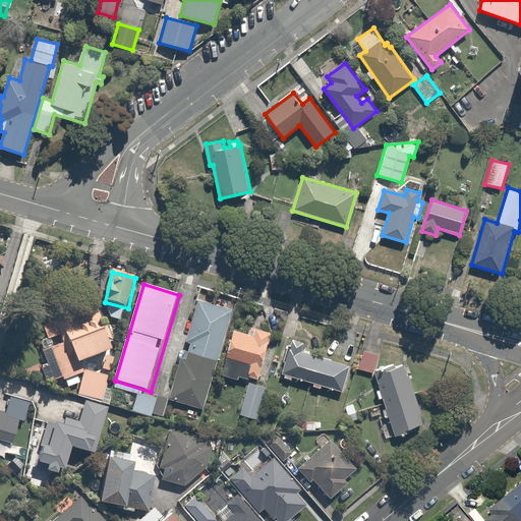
[(236,308),(201,298),(189,345),(193,346),(189,359),(186,358),(175,399),(209,408),(236,308)]
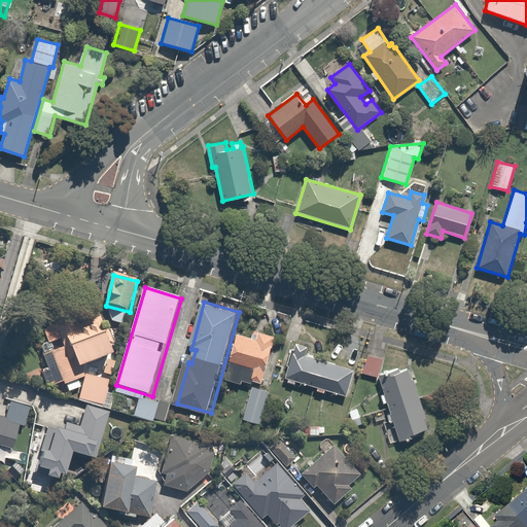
[(108,332),(56,353),(65,378),(118,357),(108,332)]
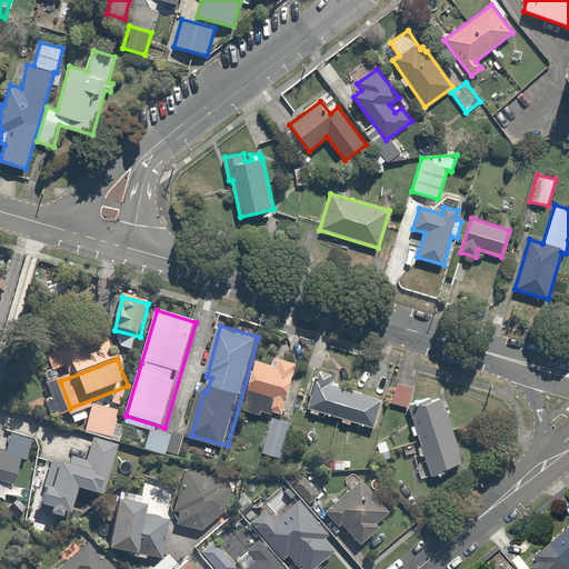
[(298,370),(260,361),(253,393),(269,398),(267,410),(288,416),(298,370)]
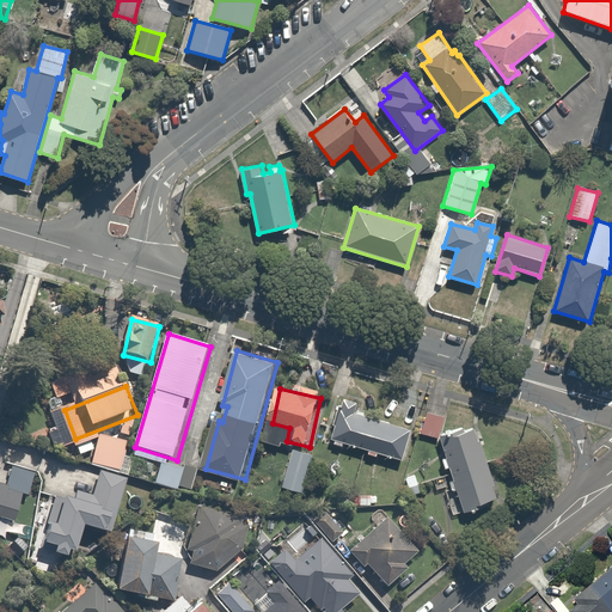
[(366,404),(346,399),(334,442),(410,464),(418,435),(362,420),(366,404)]
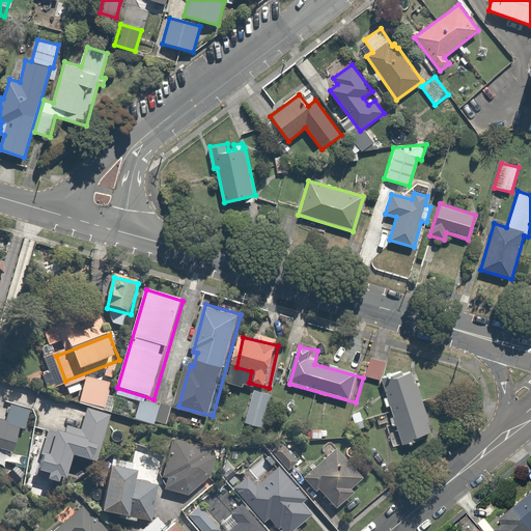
[(387,364),(370,360),(366,376),(382,381),(387,364)]
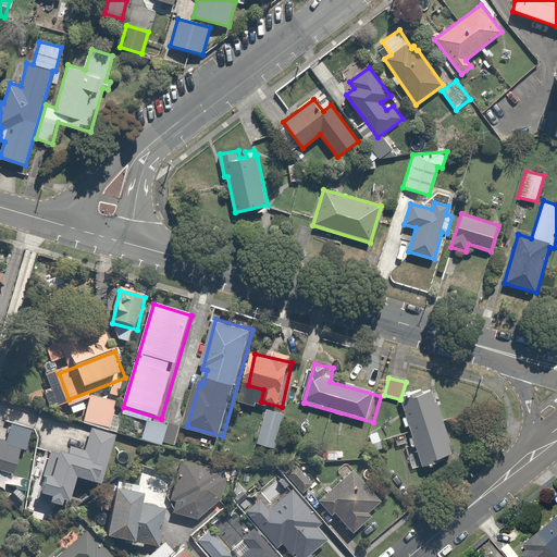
[(436,390),(404,400),(425,465),(458,454),(436,390)]
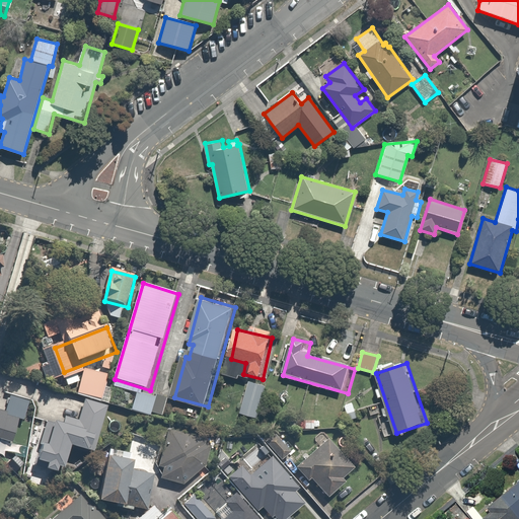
[(108,376),(88,370),(80,395),(100,402),(108,376)]
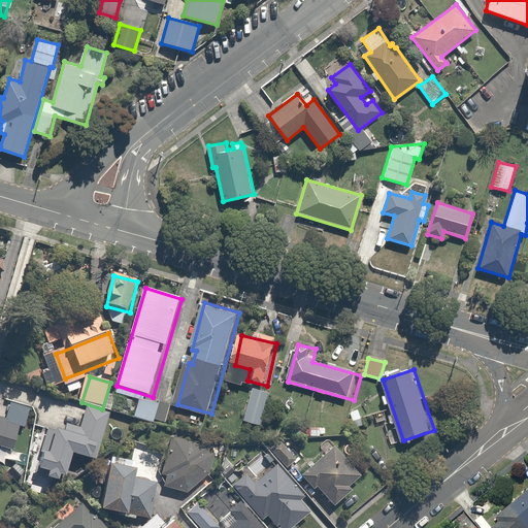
[(273,395),(253,390),(243,422),(264,427),(273,395)]
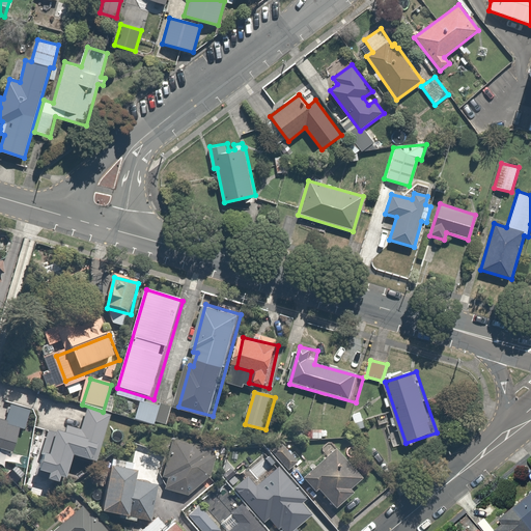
[(173,412),(139,401),(134,418),(168,428),(173,412)]
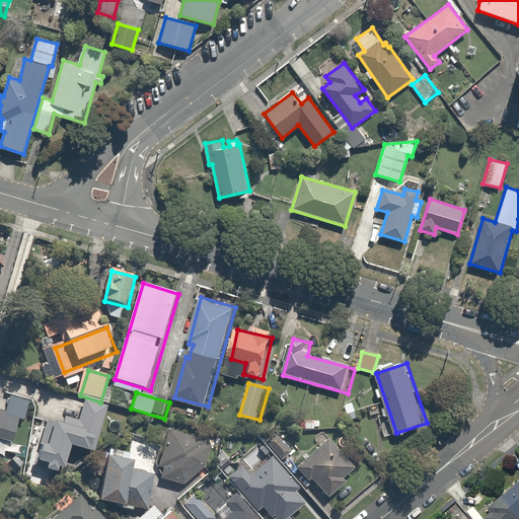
[(35,456),(32,465),(56,472),(58,467),(63,468),(69,446),(86,451),(87,450),(93,452),(107,406),(84,399),(78,421),(65,416),(63,424),(54,422),(53,423),(47,421),(40,444),(42,445),(38,456),(35,456)]
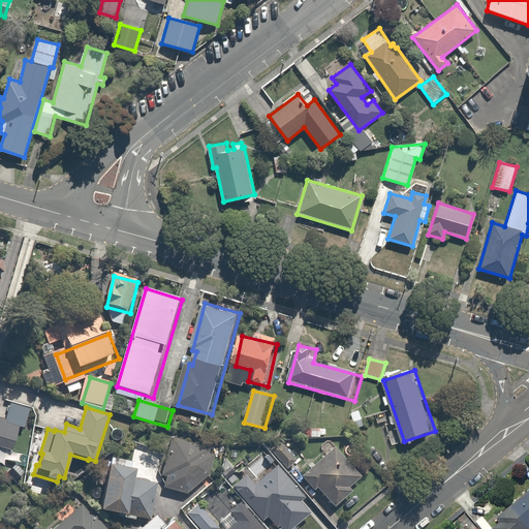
[(0,447),(11,452),(19,427),(6,424),(6,421),(0,417),(0,447)]
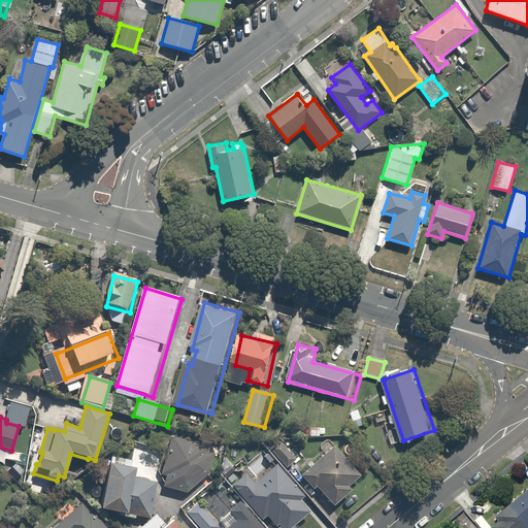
[(206,443),(165,434),(156,474),(165,476),(162,489),(183,493),(184,487),(194,489),(197,477),(213,482),(219,457),(204,454),(206,443)]
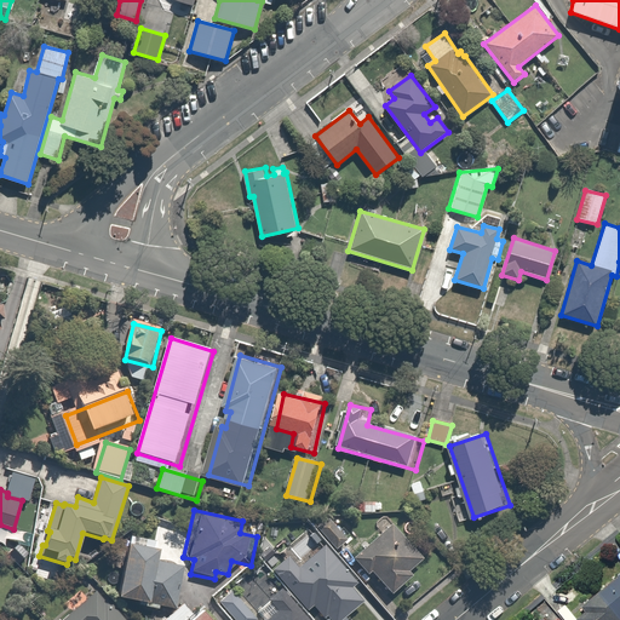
[(329,516),(319,526),(337,549),(348,539),(329,516)]
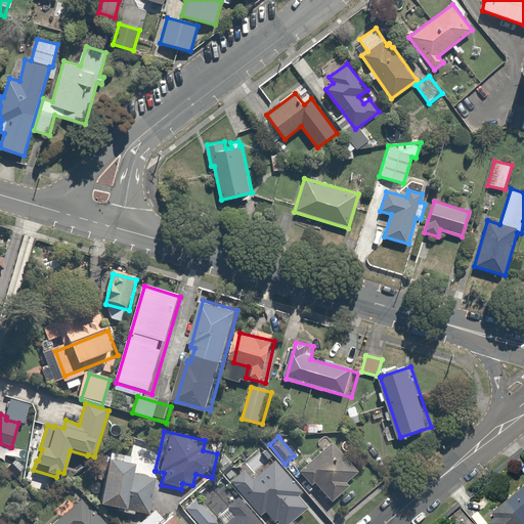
[(335,443),(298,471),(313,491),(317,487),(331,506),(352,490),(348,484),(358,476),(335,443)]
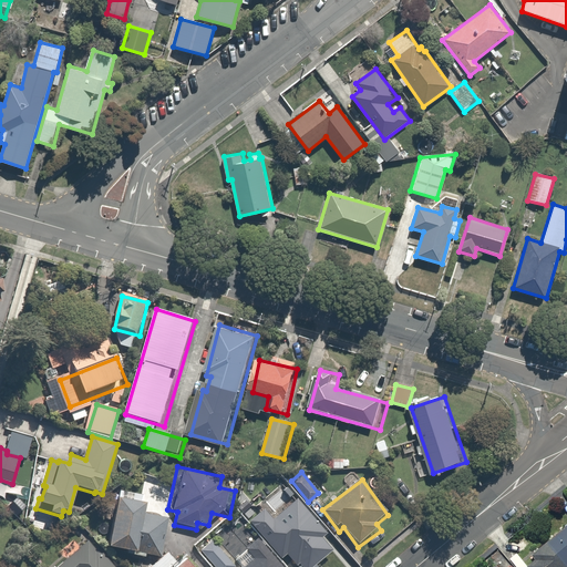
[(123,484),(113,550),(144,555),(145,553),(164,555),(169,518),(152,516),(153,507),(145,506),(147,487),(123,484)]
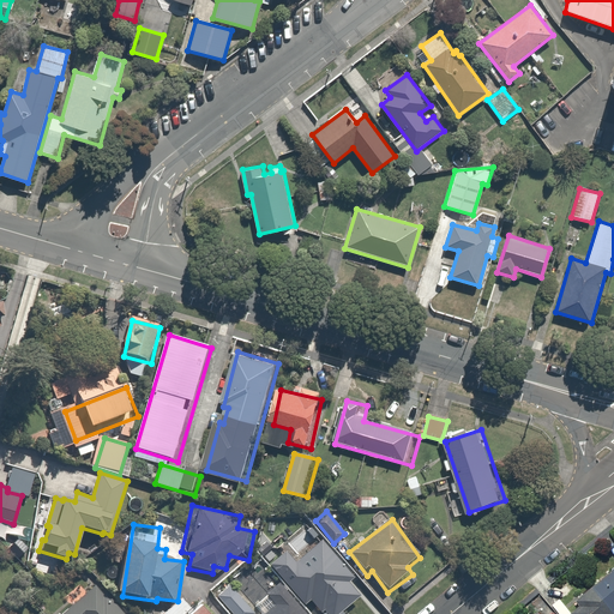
[(17,540),(7,548),(17,559),(28,549),(17,540)]
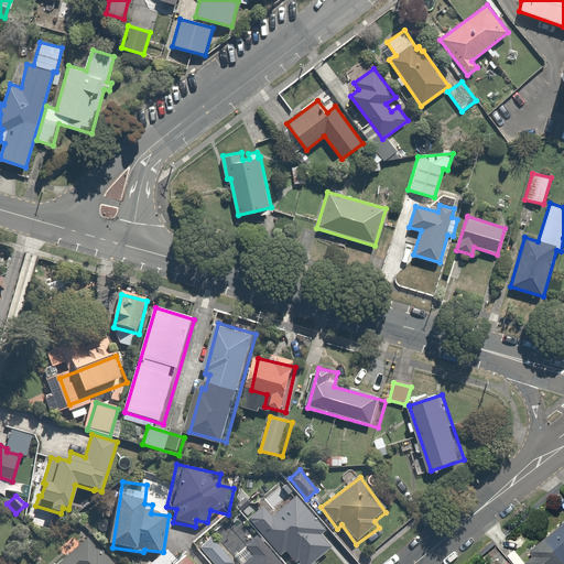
[(262,507),(248,520),(279,556),(284,552),(294,563),(297,561),(299,563),(297,563),(293,563),(290,560),(284,563),(314,563),(313,563),(329,549),(320,535),(325,531),(295,496),(271,518),(262,507)]
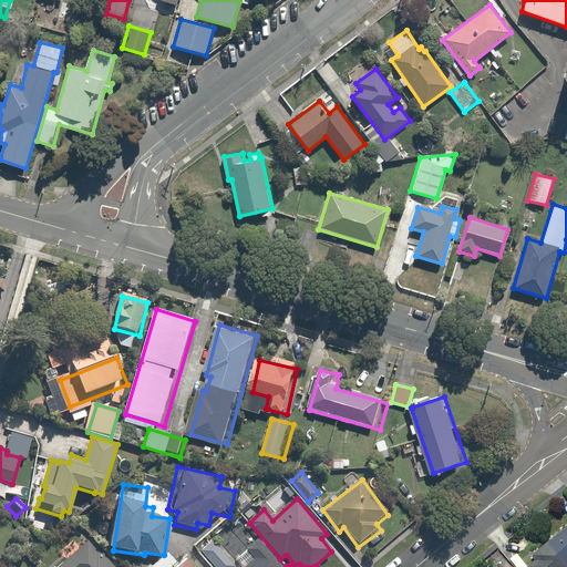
[(534,562),(526,566),(566,566),(566,522),(527,553),(534,562)]
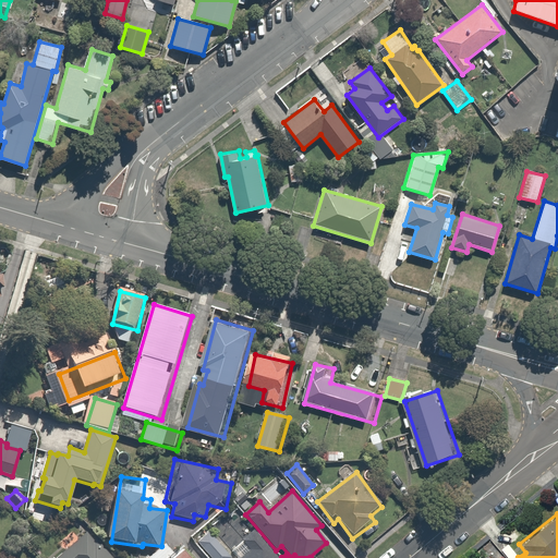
[(112,557),(85,528),(50,557),(112,557)]
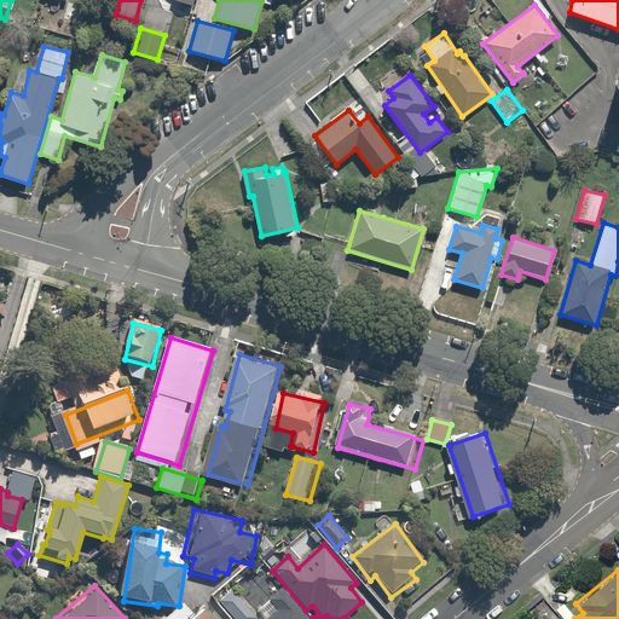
[(308,618),(281,588),(255,613),(261,618),(308,618)]
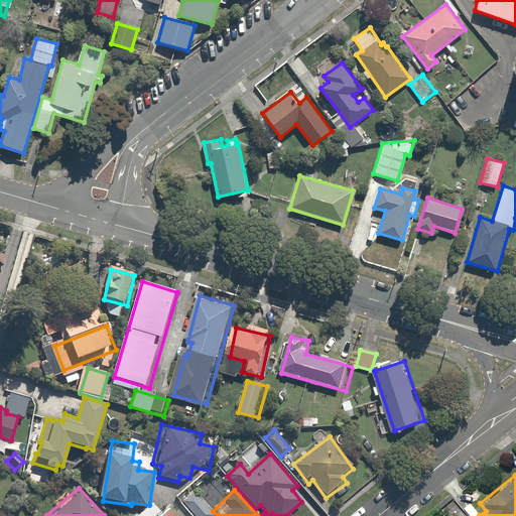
[(213,515),(196,497),(182,508),(189,515),(213,515)]
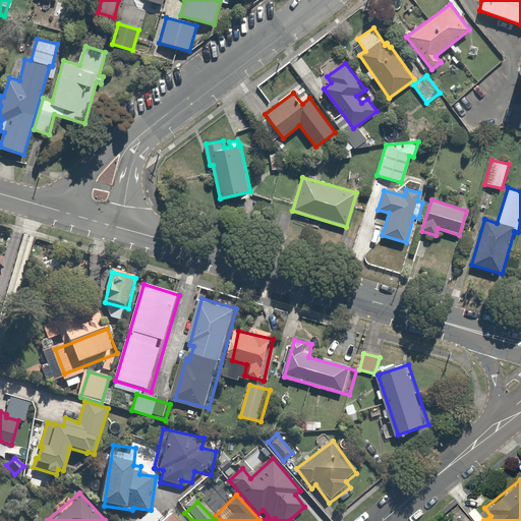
[(158,510),(141,520),(160,520),(164,518),(158,510)]
